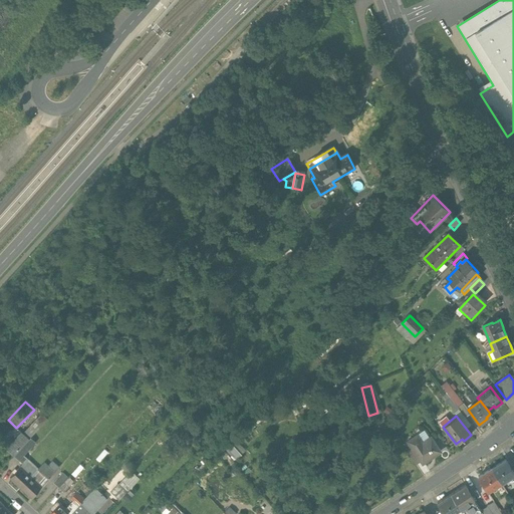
[(20,432),(11,442),(7,438),(0,446),(0,447),(3,450),(6,447),(14,455),(18,450),(30,437),(24,431),(22,433),(20,432)]
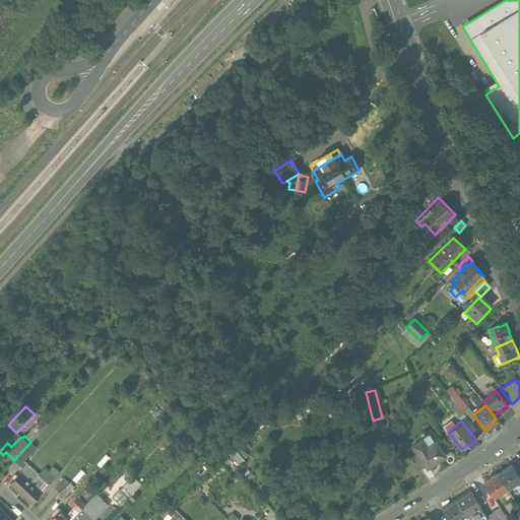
[(30,442),(18,455),(23,459),(36,446),(30,442)]
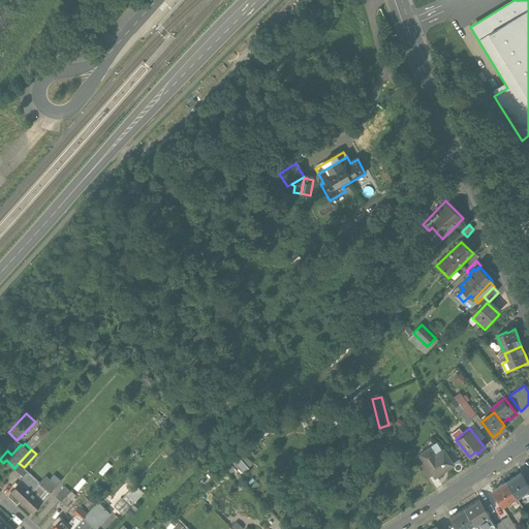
[(443,449),(432,457),(427,449),(418,455),(425,462),(432,474),(434,477),(454,465),(443,449)]
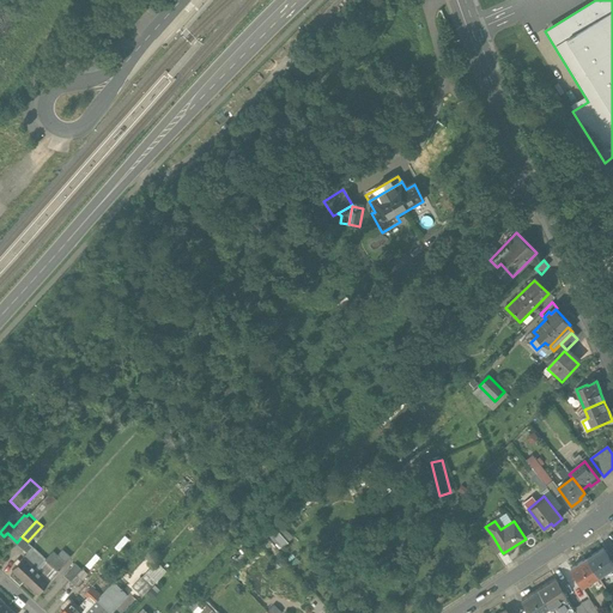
[(277,547),(290,538),(280,525),(267,534),(277,547)]
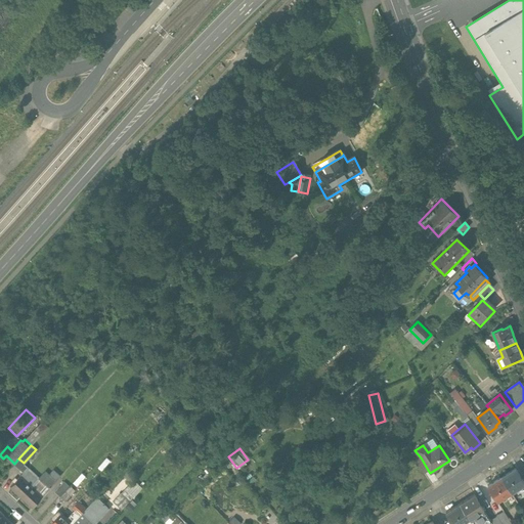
[(428,470),(421,457),(415,462),(423,474),(428,470)]
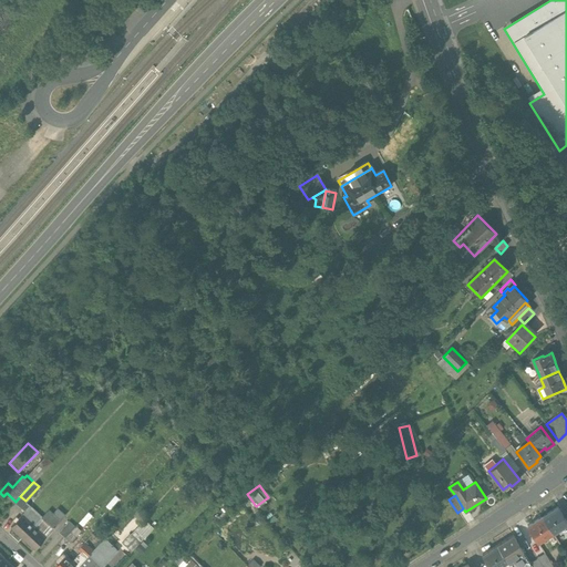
[(26,501),(20,496),(16,502),(20,506),(26,501)]
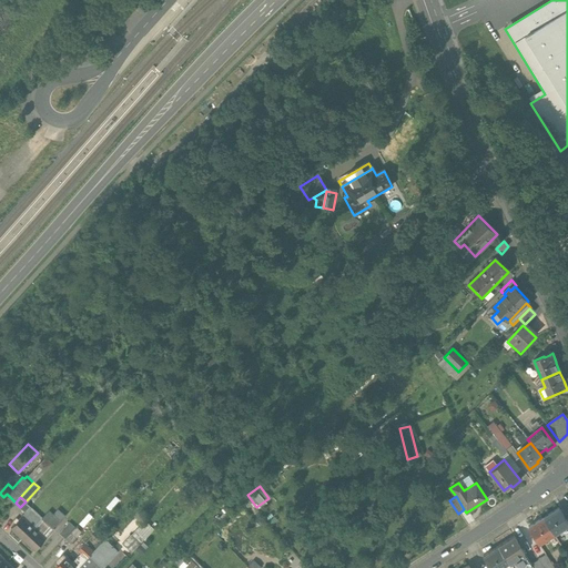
[(30,507),(26,501),(20,507),(26,513),(30,507)]
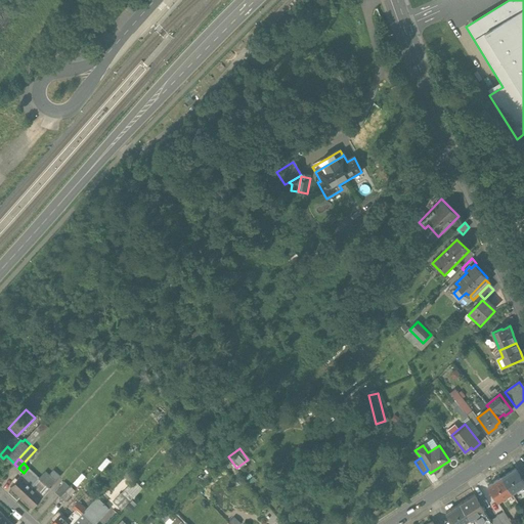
[(511,492),(523,484),(523,481),(516,468),(501,477),(511,492)]
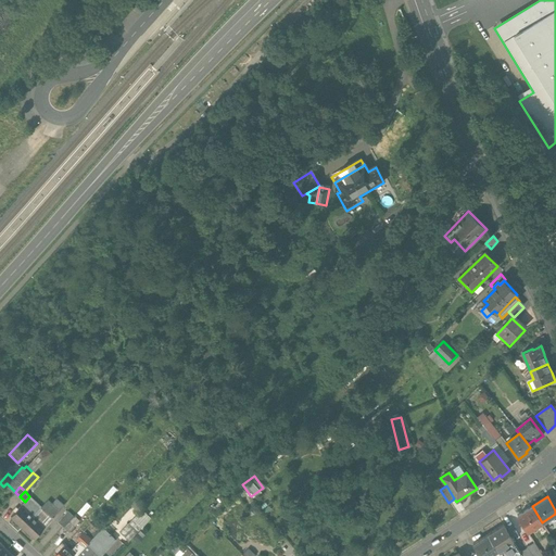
[(57,498),(51,504),(48,500),(40,507),(52,518),(63,505),(57,498)]
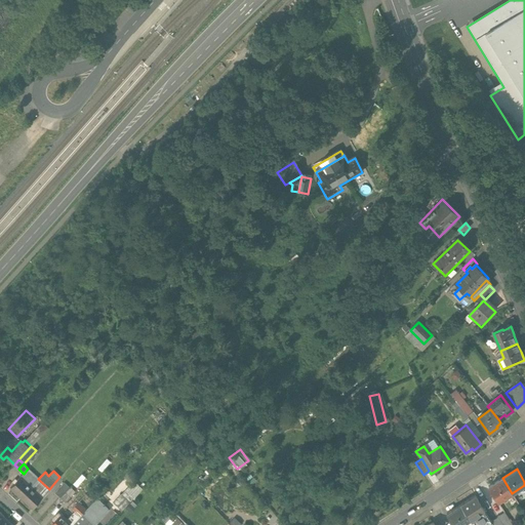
[(10,487),(21,497),(32,486),(21,476),(10,487)]
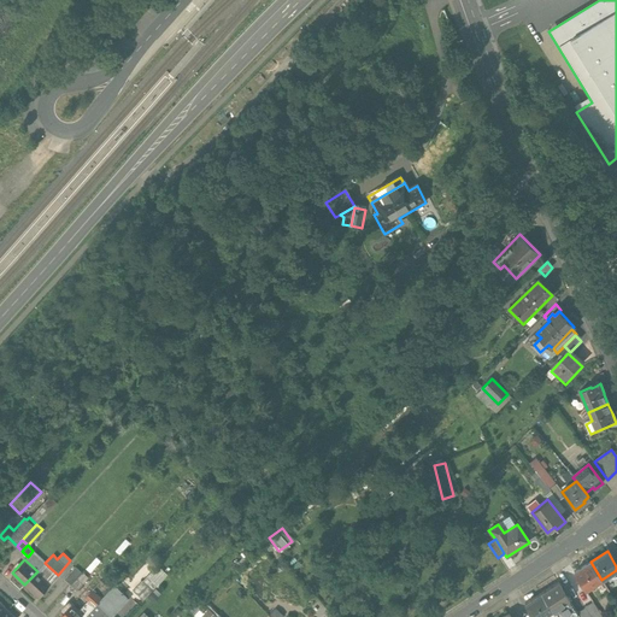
[(586,591),(601,580),(591,562),(575,571),(586,591)]
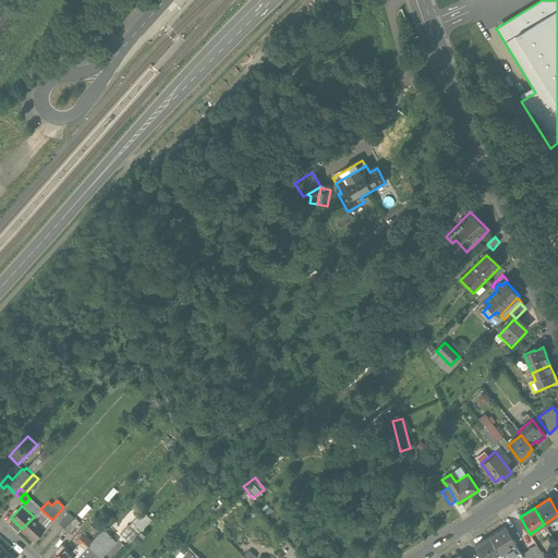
[(52,520),(40,509),(34,517),(45,528),(52,520)]
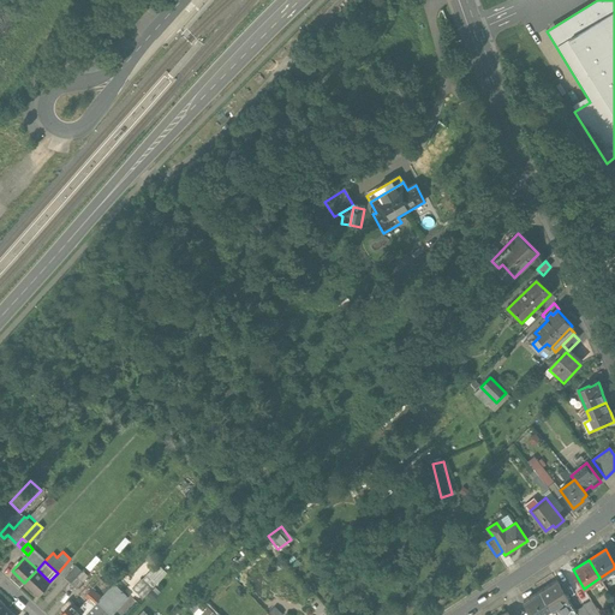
[(75,566),(64,577),(70,583),(79,571),(75,566)]
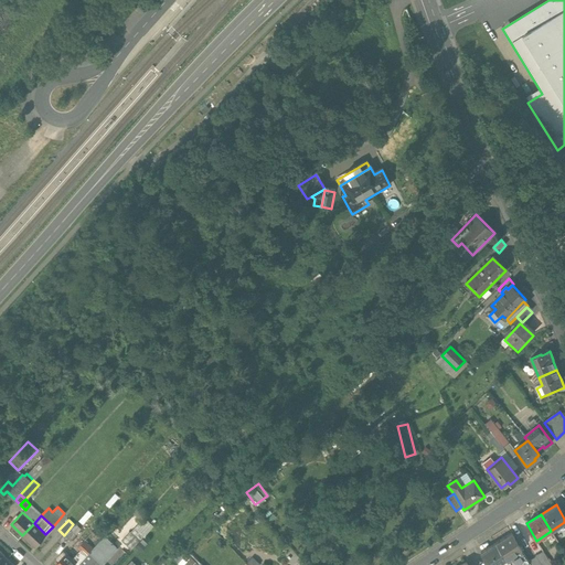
[(45,534),(34,523),(22,535),(34,546),(45,534)]
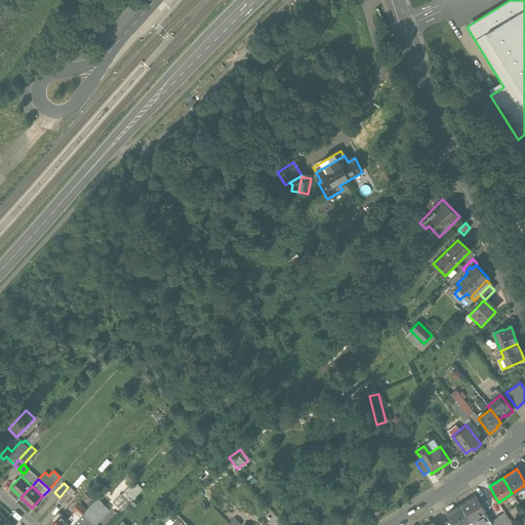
[(73,492),(68,487),(59,497),(65,501),(73,492)]
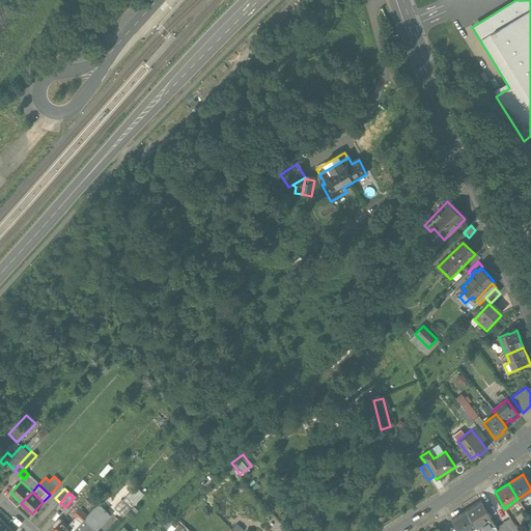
[(122,500),(113,509),(122,518),(135,504),(127,496),(122,501),(122,500)]
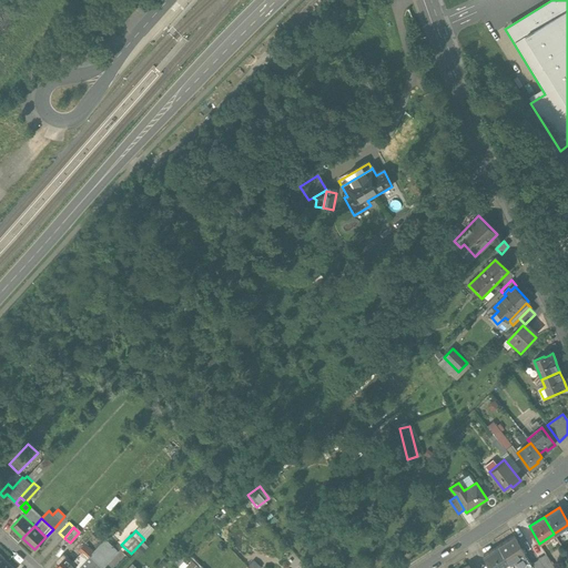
[(529,567),(533,567),(534,566),(533,563),(515,536),(498,547),(510,565),(511,567),(529,567)]
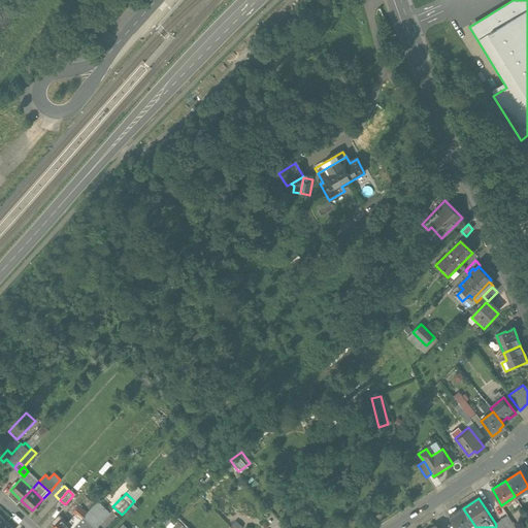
[(86,513),(70,527),(92,527),(93,527),(94,527),(108,513),(96,502),(86,513)]
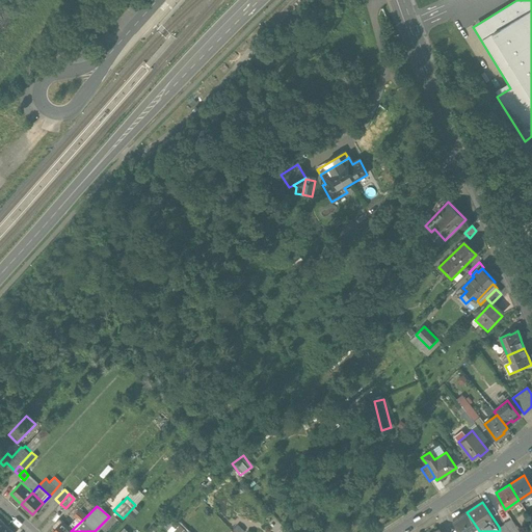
[(67,527),(58,520),(53,526),(55,528),(51,531),(71,531),(86,516),(78,509),(73,515),(75,517),(67,527)]
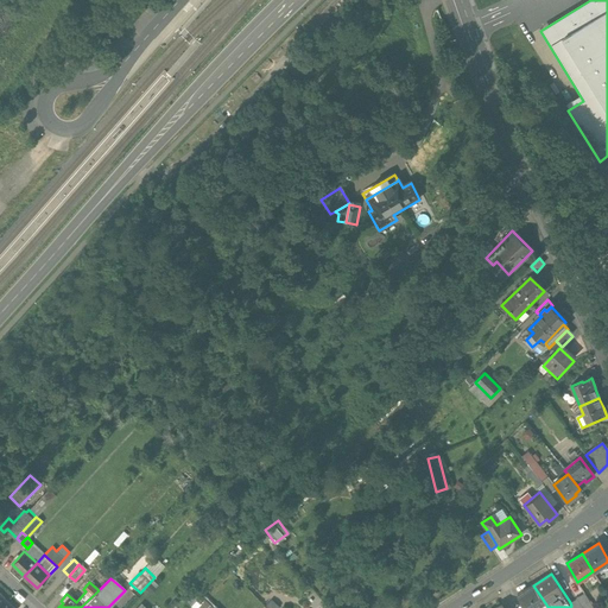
[(540,607),(546,605),(533,586),(517,595),(525,607),(533,607),(538,606),(538,607),(540,607)]
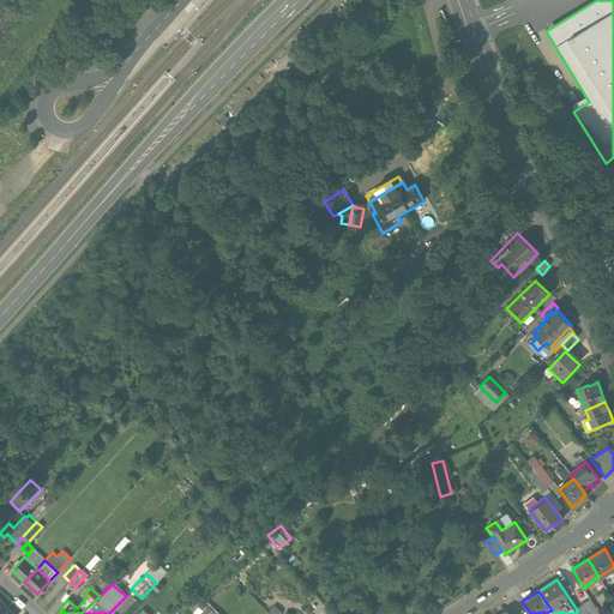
[(0,608),(0,613),(16,613),(17,613),(5,603),(0,608)]
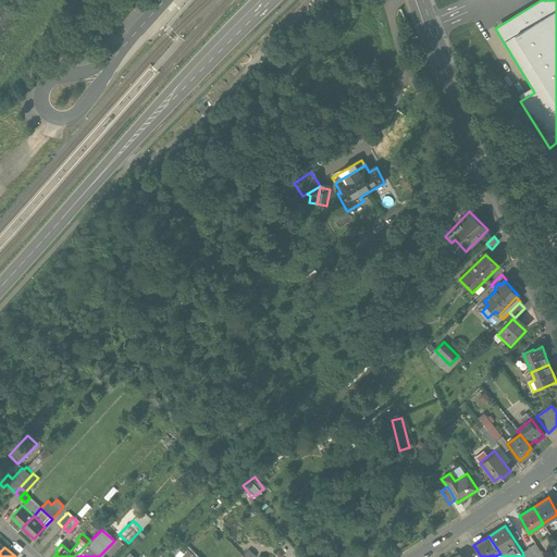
[(254,556),(256,554),(248,547),(243,554),(246,556),(254,556)]
